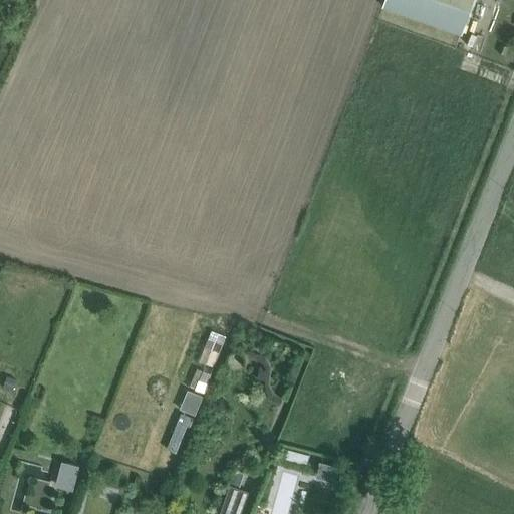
[(461,30),(471,0),(383,0),(382,3),(461,30)]
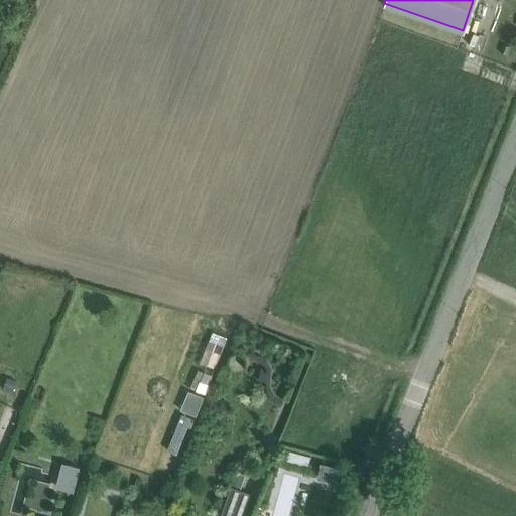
[(502,45),(499,51),(507,54),(509,48),(502,45)]
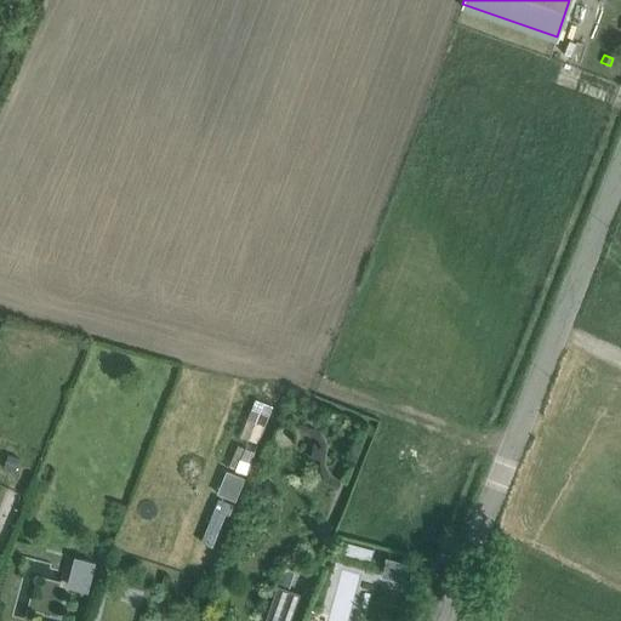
[(9,456),(4,469),(13,474),(18,460),(9,456)]
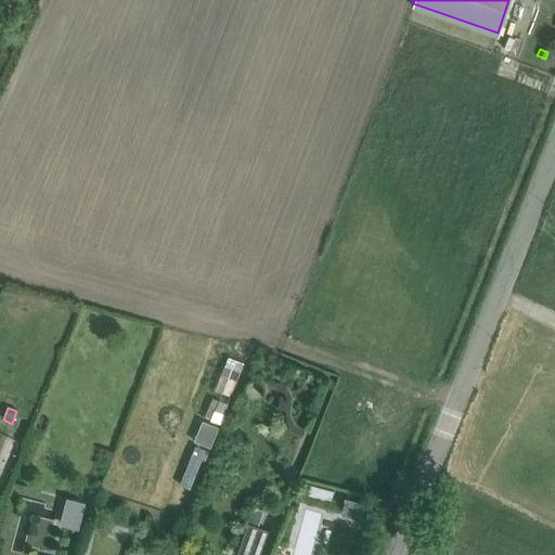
[(219,430),(203,423),(194,443),(210,450),(219,430)]
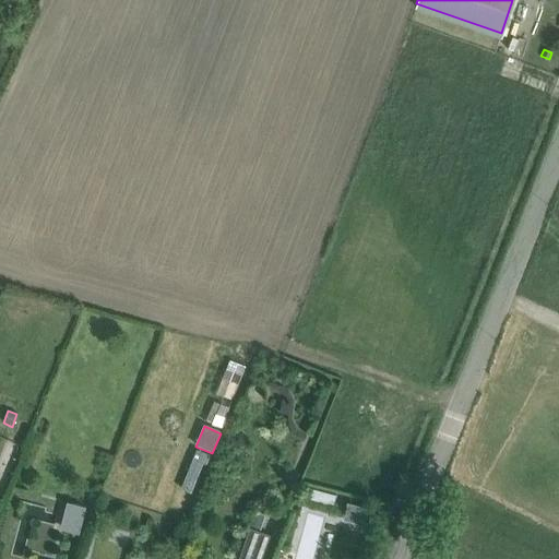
[(341,516),(366,525),(371,509),(346,500),(341,516)]
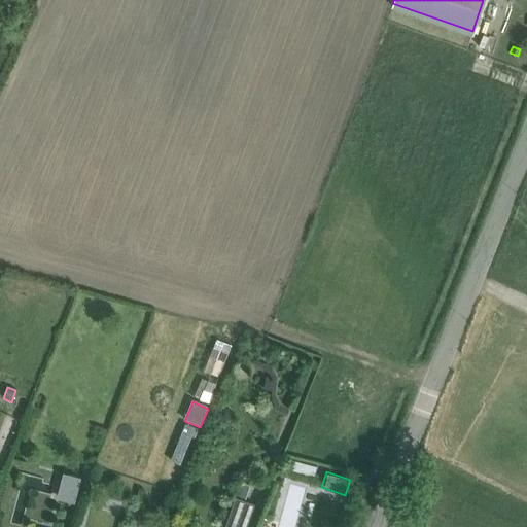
[(54,498),(75,502),(80,477),(60,472),(54,498)]
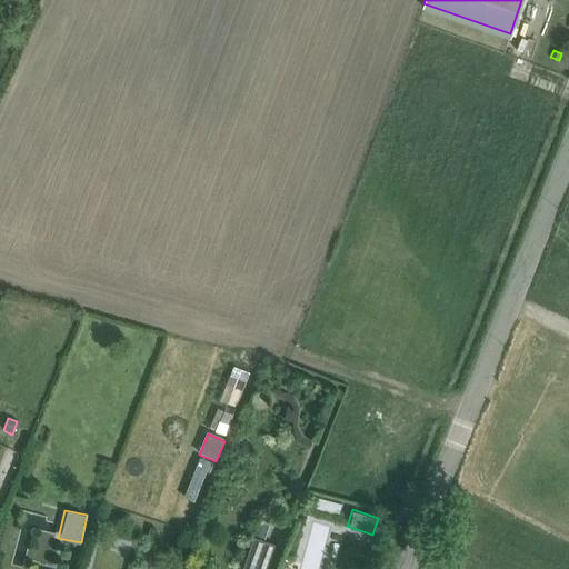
[(255,537),(242,568),(266,568),(275,543),(255,537)]
